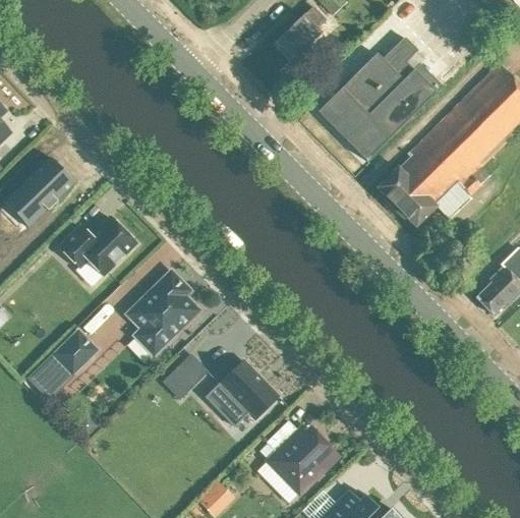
[(319,0),(333,15),(348,1),(347,0),(319,0)]
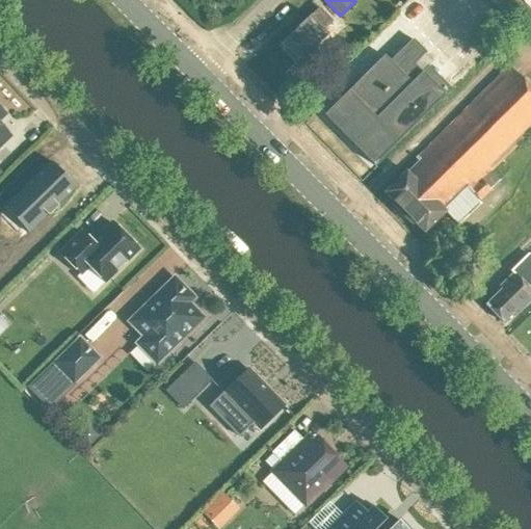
[(296,62),(328,32),(324,28),(333,21),(319,6),(280,45),(296,62)]
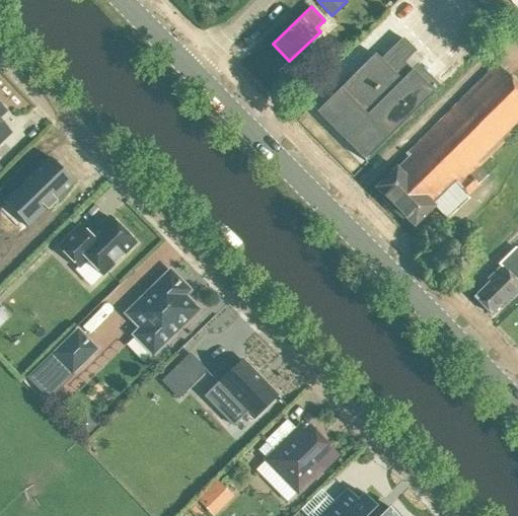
[(365,159),(441,85),(419,63),(417,64),(410,56),(416,49),(403,37),(381,58),(375,53),(317,111),(365,159)]
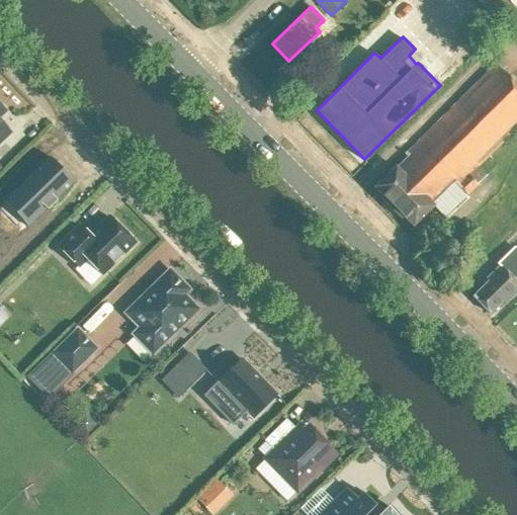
[(441,82),(469,55),(461,48),(434,74),(441,82)]
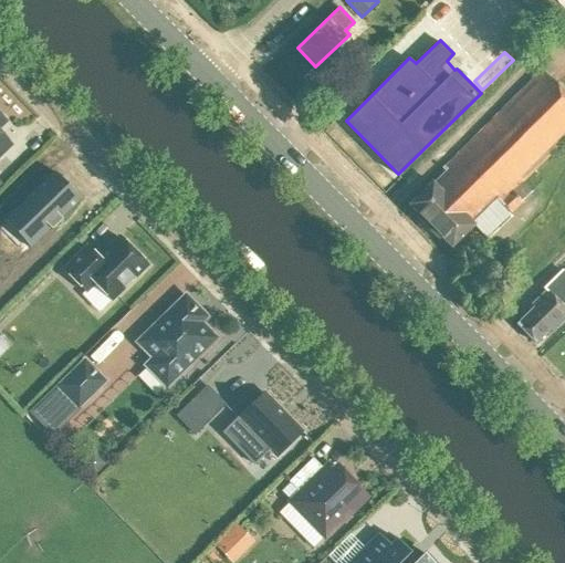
[(435,180),(431,180),(409,202),(450,244),(473,221),(472,220),(495,198),(511,214),(523,201),(522,199),(532,189),(523,181),(564,138),(564,91),(542,68),(442,167),(446,169),(435,180)]
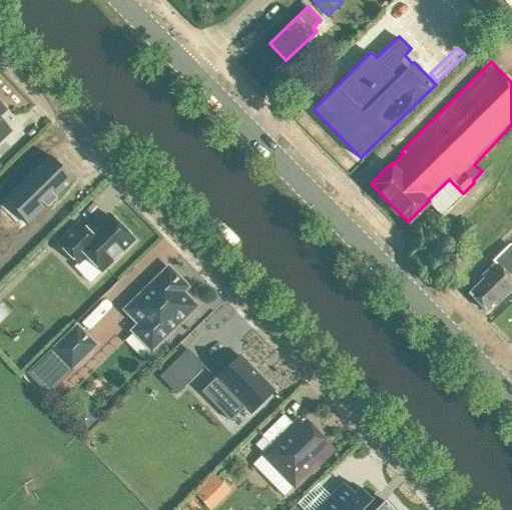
[(0,103),(0,138),(9,130),(0,119),(0,111),(4,108),(0,103)]
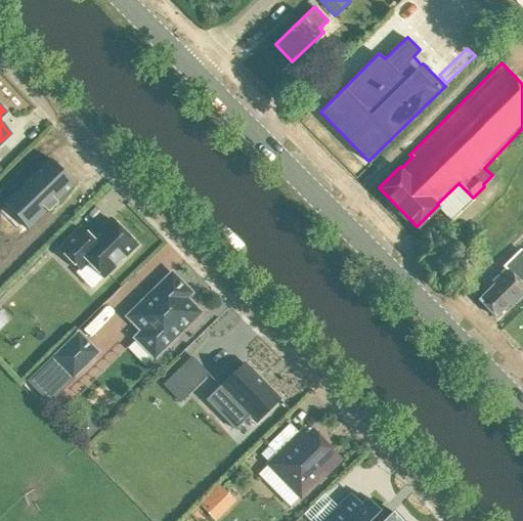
[(51,158),(4,203),(5,204),(8,201),(31,224),(28,227),(29,228),(47,210),(49,211),(49,210),(57,203),(58,202),(56,201),(76,182),(75,181),(73,183),(50,160),(52,159),(51,158)]
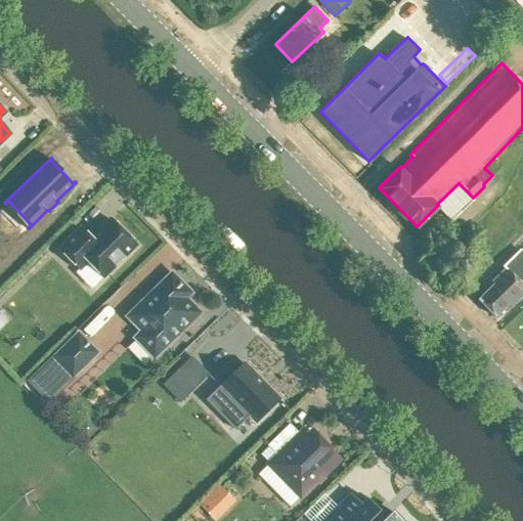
[(59,248),(80,268),(88,260),(104,275),(136,245),(111,218),(91,237),(81,227),(59,248)]
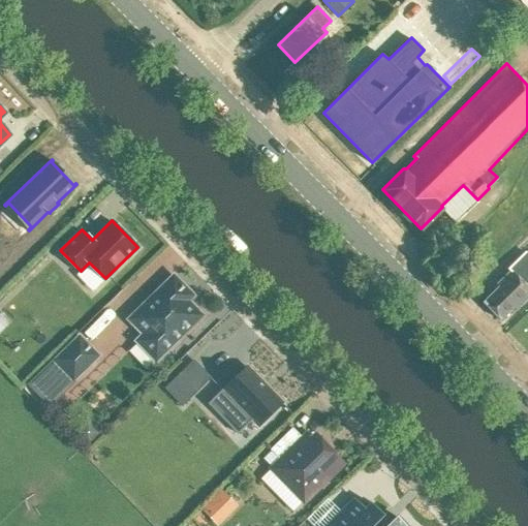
[(527,266),(524,263),(527,258),(527,255),(523,251),(506,268),(509,270),(497,283),(499,285),(484,302),(500,319),(514,305),(516,308),(527,295),(527,266)]
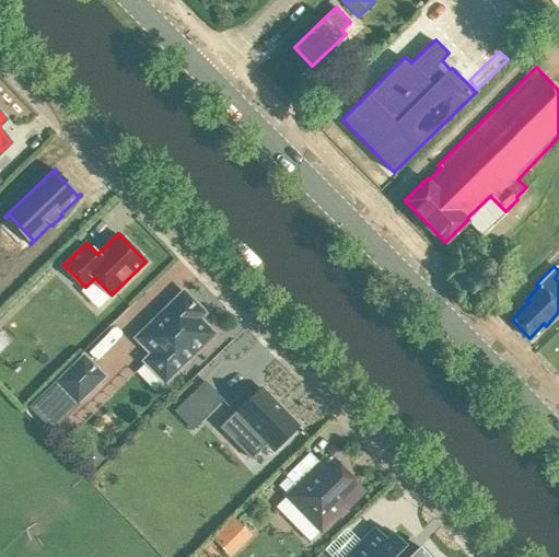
[(144,360),(165,381),(214,334),(199,317),(205,312),(184,291),(137,338),(152,354),(144,360)]
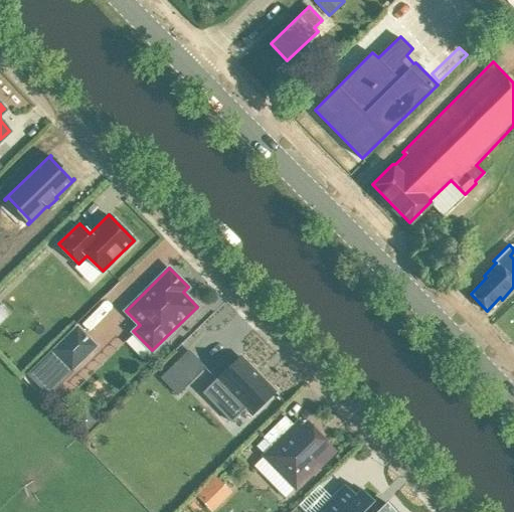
[(0,324),(15,308),(0,295),(0,324)]
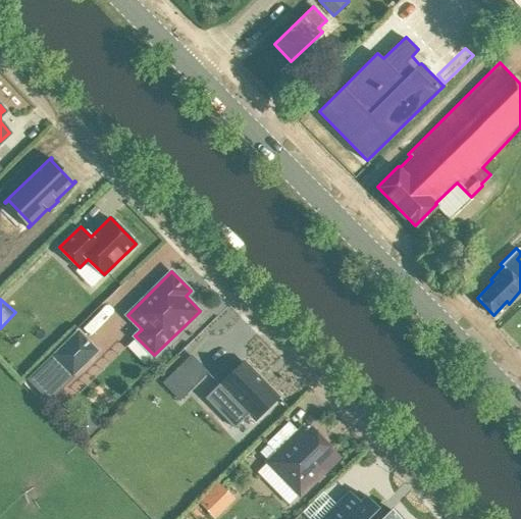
[(54,356),(72,374),(97,350),(79,331),(54,356)]
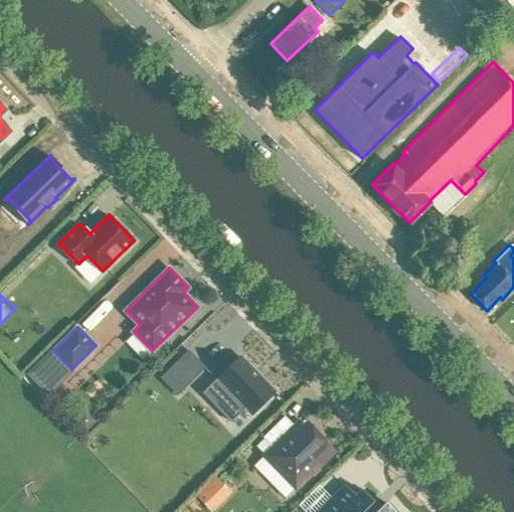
[(275,391),(240,356),(217,378),(227,389),(213,402),(231,420),(245,407),(251,413),(275,391)]
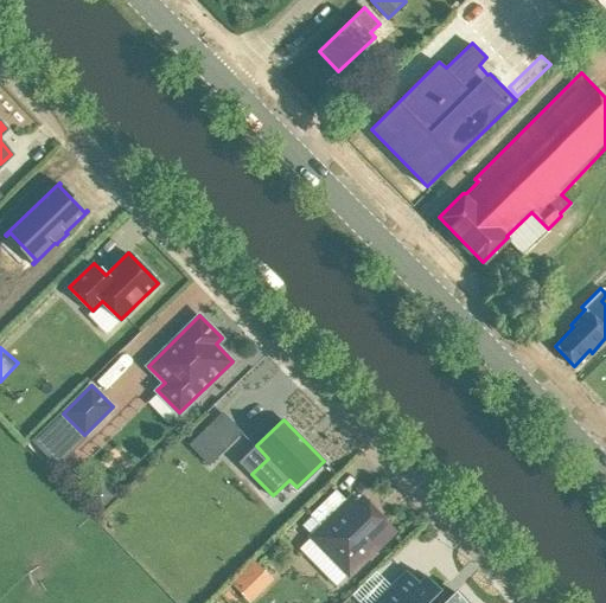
[(189,442),(166,463),(215,513),(236,492),(189,442)]
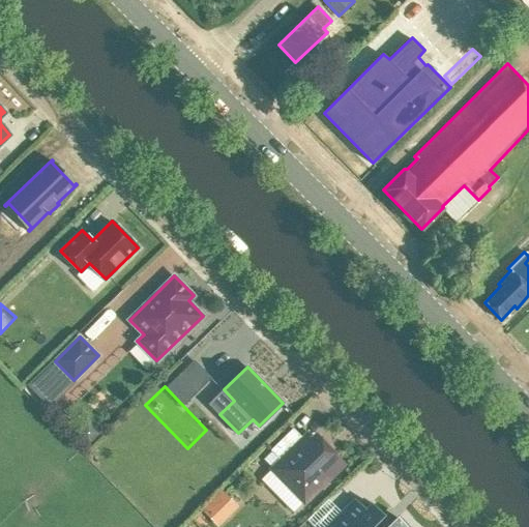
[(88,444),(100,432),(88,419),(75,432),(88,444)]
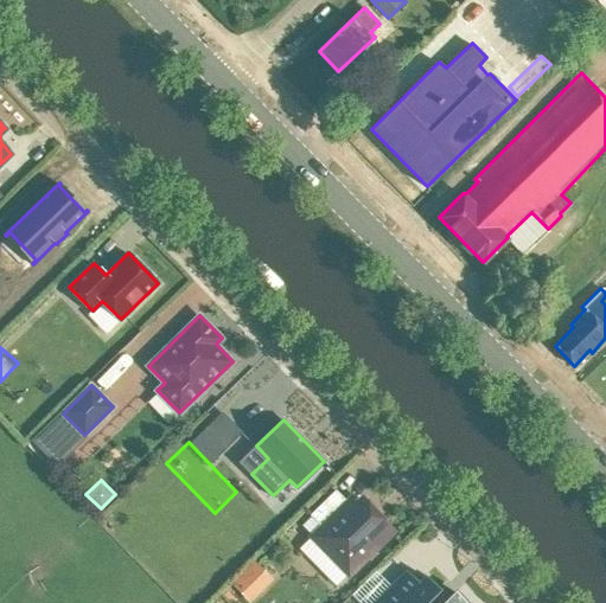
[(310,514),(321,526),(321,546),(349,575),(394,531),(362,499),(357,504),(350,498),(346,501),(336,489),(310,514)]
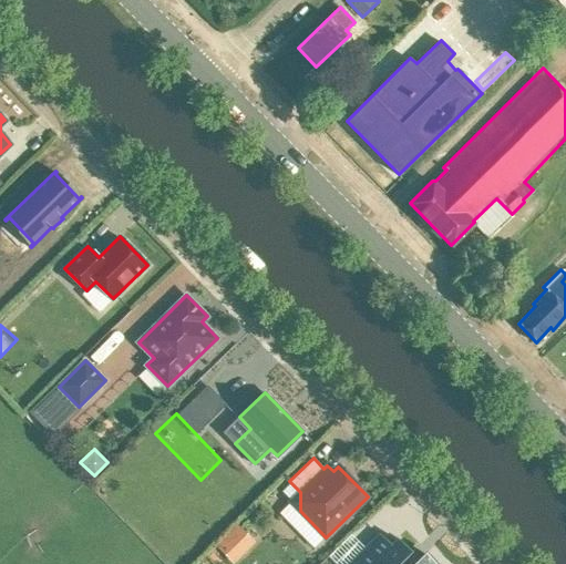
[(233,563),(255,542),(237,523),(215,544),(233,563)]
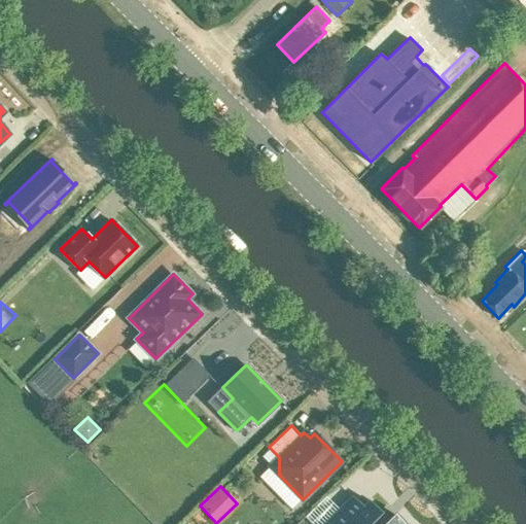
[(323,523),(405,523),(386,504),(380,511),(370,500),(363,505),(353,495),(323,523)]
